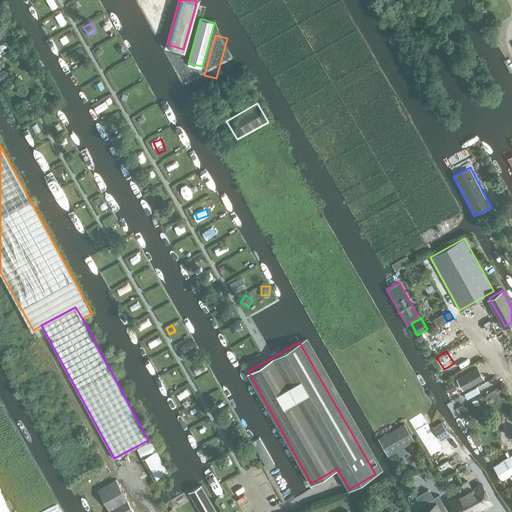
[(483,378),(478,368),(457,379),(463,389),(483,378)]
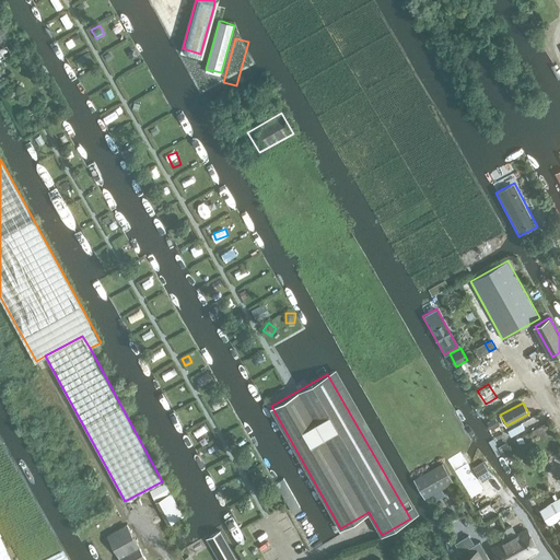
[(496,417),(488,421),(492,430),(500,426),(496,417)]
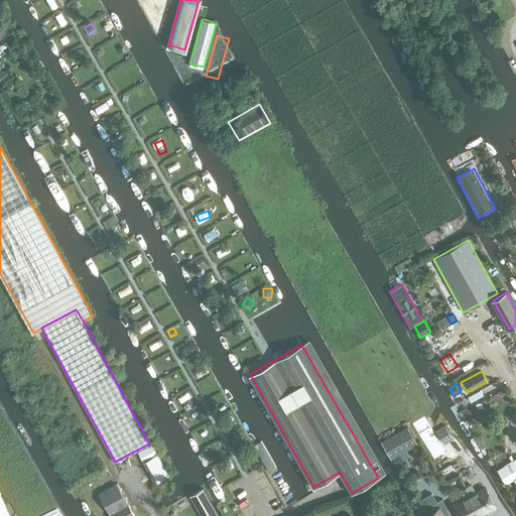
[(480,389),(468,396),(471,402),(483,395),(480,389)]
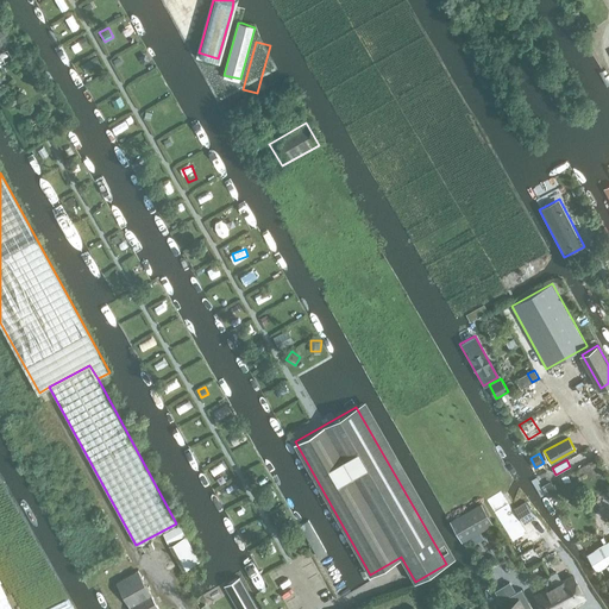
[(567,473),(562,477),(565,484),(571,481),(567,473)]
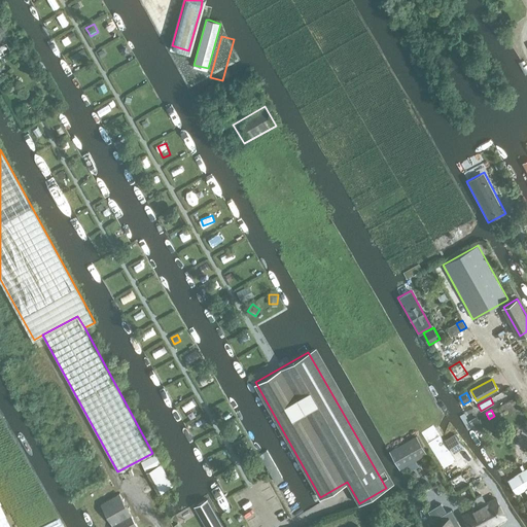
[(451,424),(444,415),(437,418),(431,435),(443,440),(446,437),(451,424)]
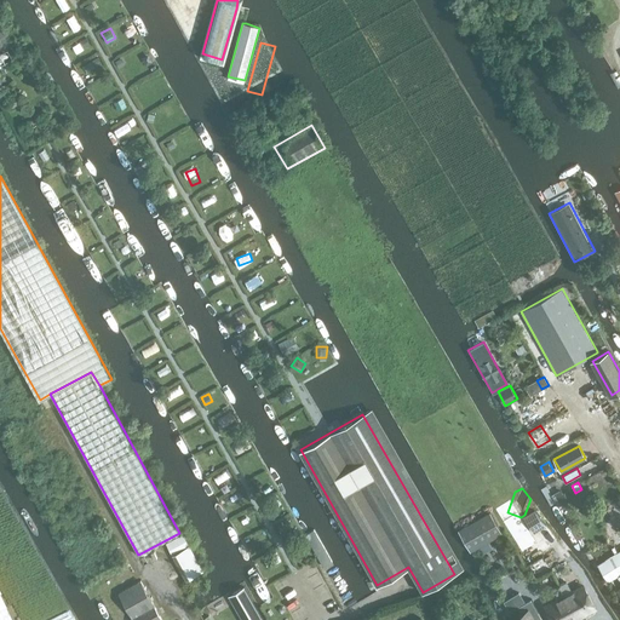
[(562,488),(551,494),(557,505),(568,499),(562,488)]
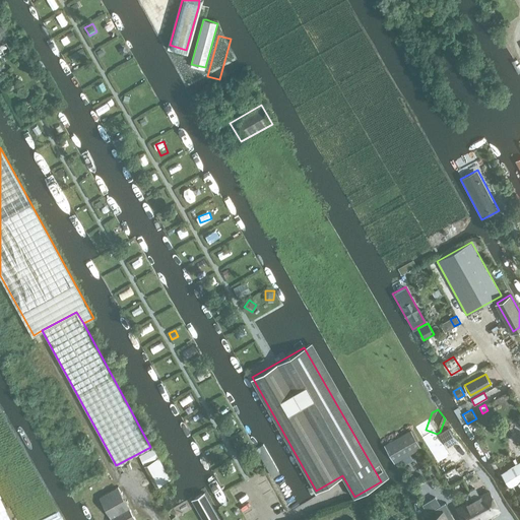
[(460,457),(467,453),(448,428),(424,443),(443,473),(462,460),(460,457)]
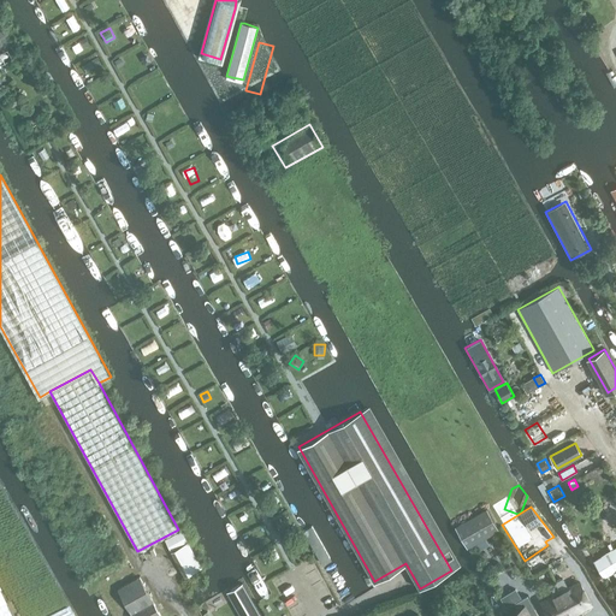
[(486,508),(455,526),(468,549),(499,529),(486,508)]
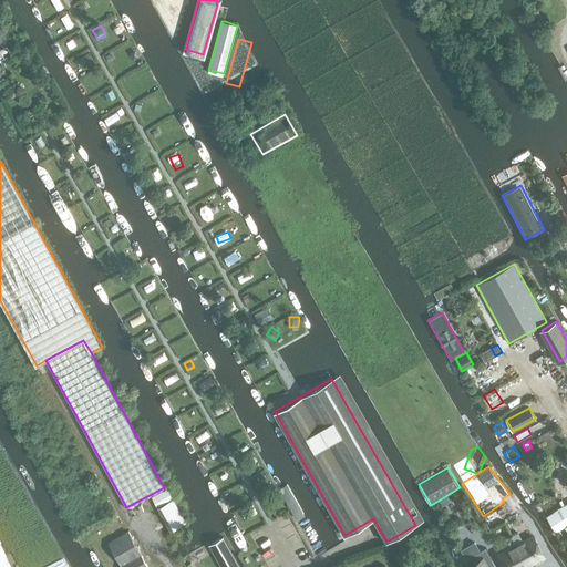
[(296,518),(303,514),(287,484),(279,488),(296,518)]
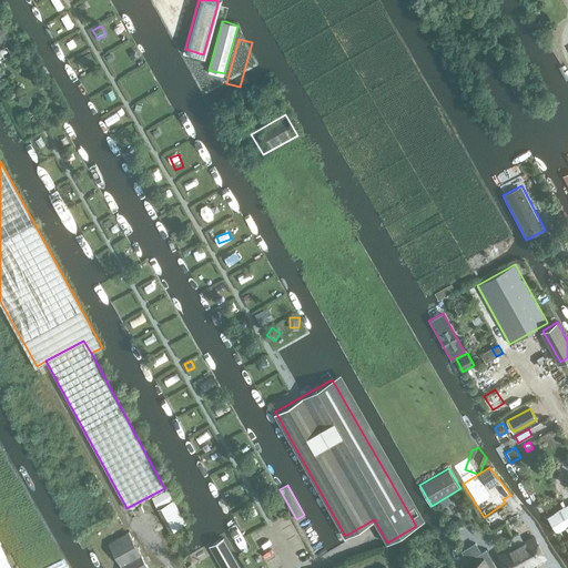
[(152,497),(158,507),(173,499),(168,488),(152,497)]
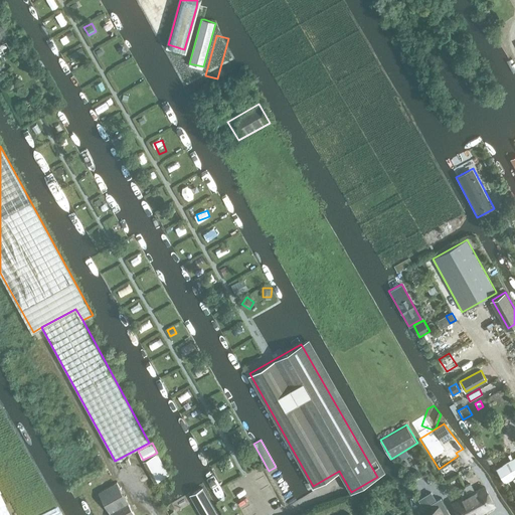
[(157,453),(143,460),(143,461),(154,482),(168,473),(157,453)]
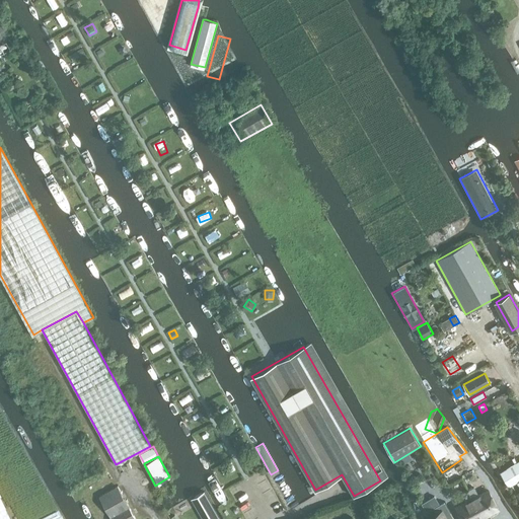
[(518,460),(500,472),(509,488),(516,483),(518,480),(518,460)]
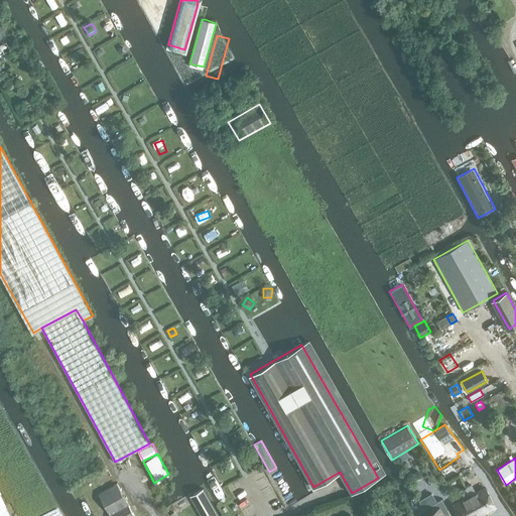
[(110,514),(110,515),(132,515),(134,515),(117,483),(98,493),(110,514)]
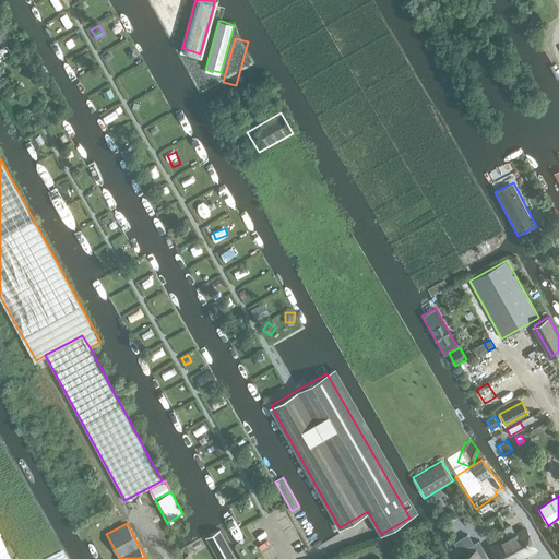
[(503,527),(520,558),(524,558),(527,556),(526,554),(536,548),(524,526),(515,532),(511,523),(503,527)]
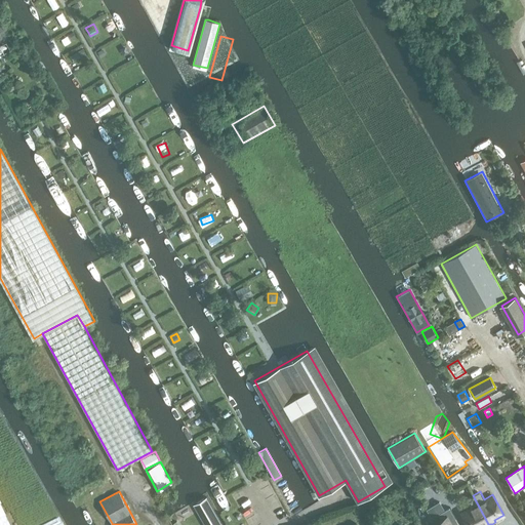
[(488,524),(473,495),(467,498),(470,506),(461,511),(469,524),(488,524)]
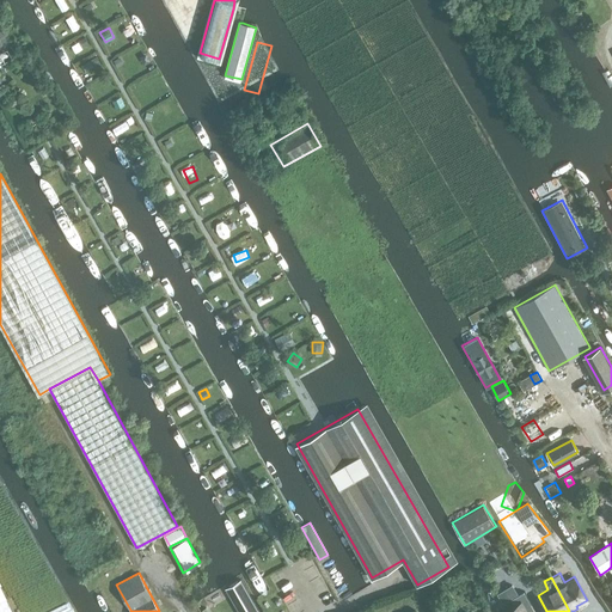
[(240,579),(226,587),(239,611),(254,611),(258,610),(240,579)]
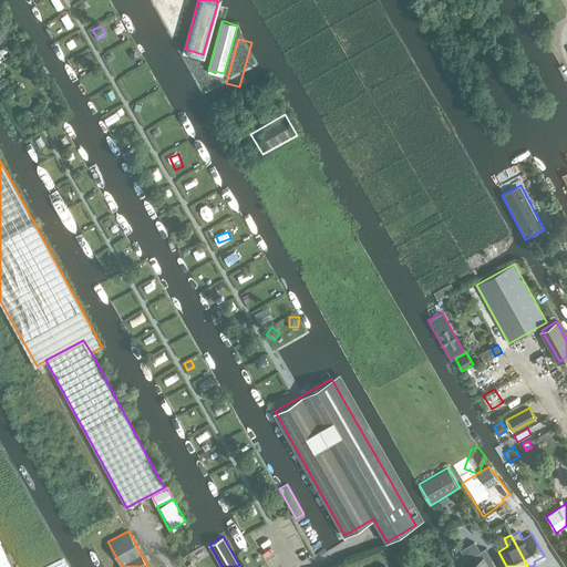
[(466,557),(478,549),(474,542),(462,549),(466,557)]
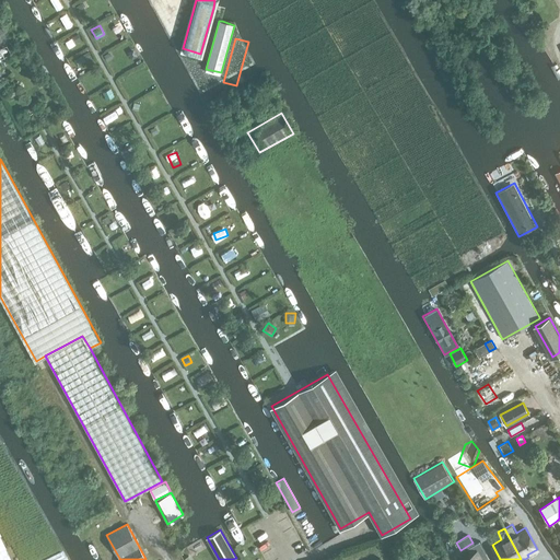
[(10,559),(0,539),(0,559),(10,559)]
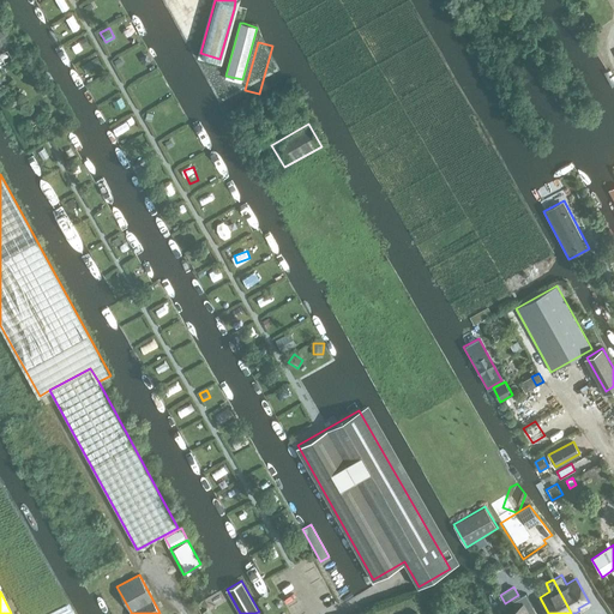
[(506,613),(528,613),(527,611),(533,607),(525,594),(512,601),(516,607),(506,613)]
